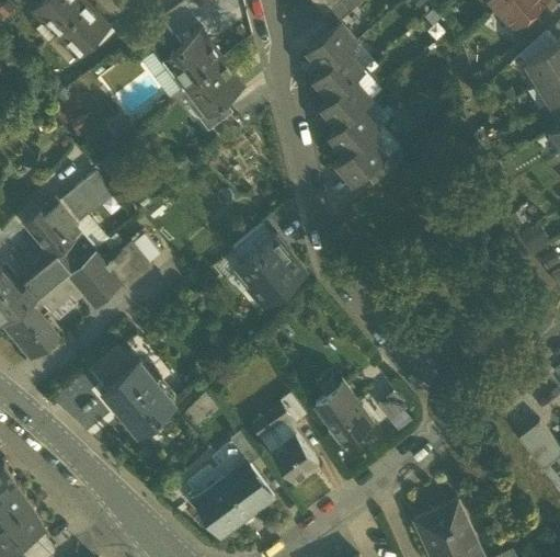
[(20,0),(32,13),(34,11),(45,0),(20,0)]
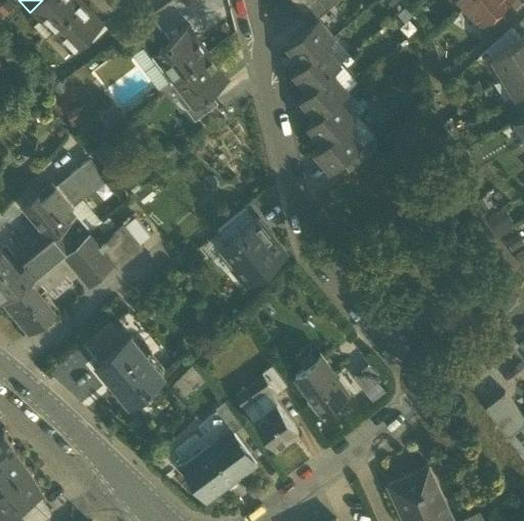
[(105,28),(78,0),(42,0),(32,10),(53,34),(47,40),(66,61),(73,54),(74,55),(105,28)]
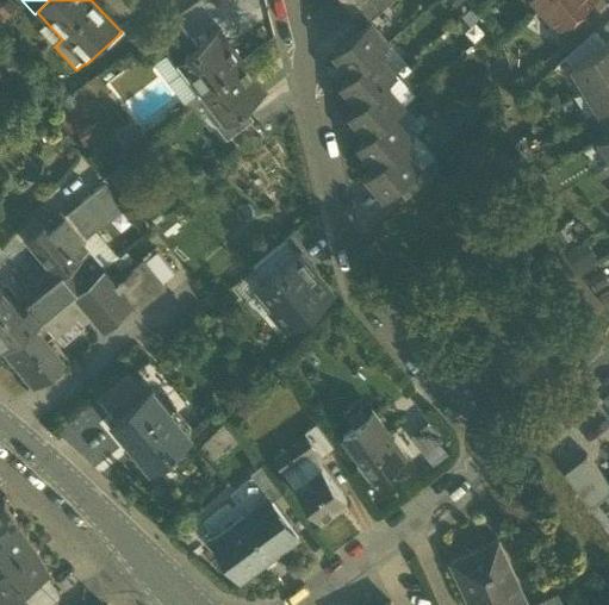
[(374,0),(355,0),(346,8),(355,19),(373,4),(377,1),(374,0)]
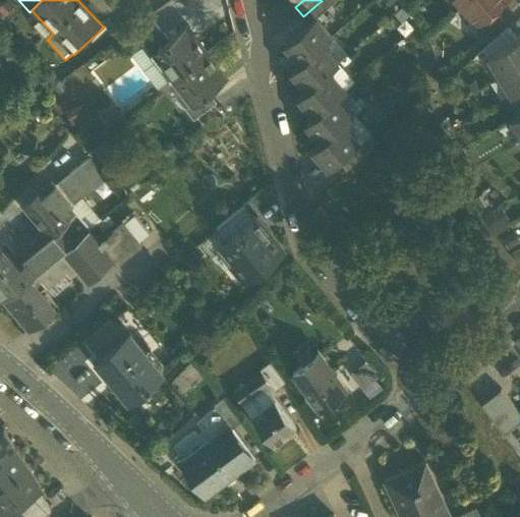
[(322,0),(322,1),(319,3),(327,12),(336,4),(332,0),(322,0)]
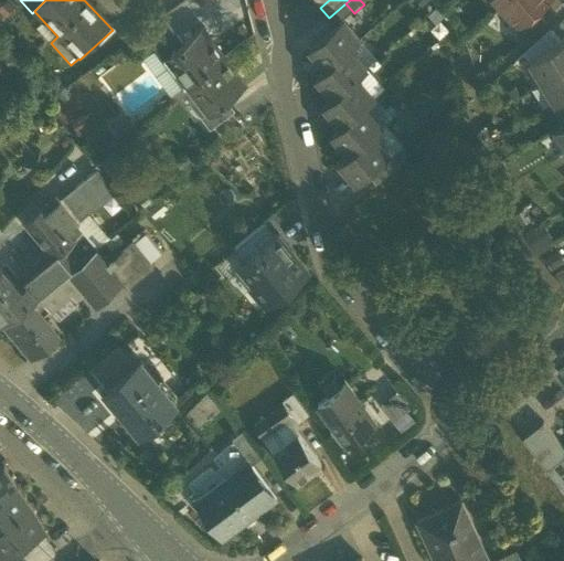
[(492,0),(502,10),(513,0),(492,0)]
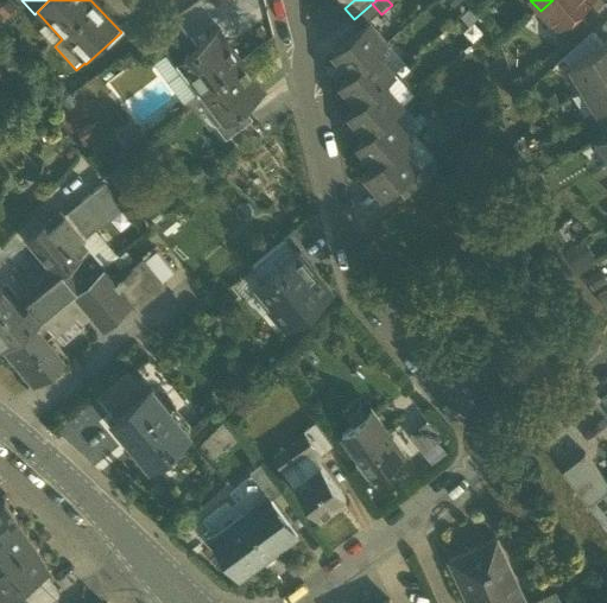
[(552,0),(541,11),(558,32),(560,32),(579,16),(595,0),(552,0)]
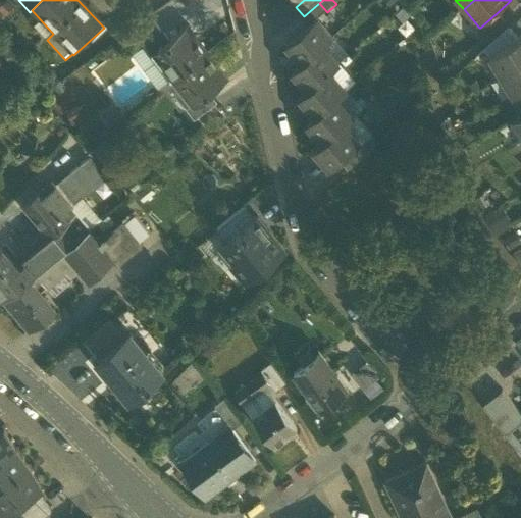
[(304,16),(301,19),(309,29),(317,21),(327,12),(319,3),(304,16)]
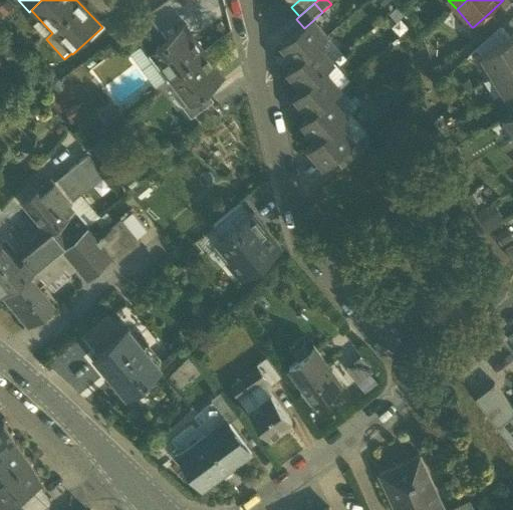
[(489,13),(473,27),(472,27),(470,28),(479,38),(497,22),(489,13)]
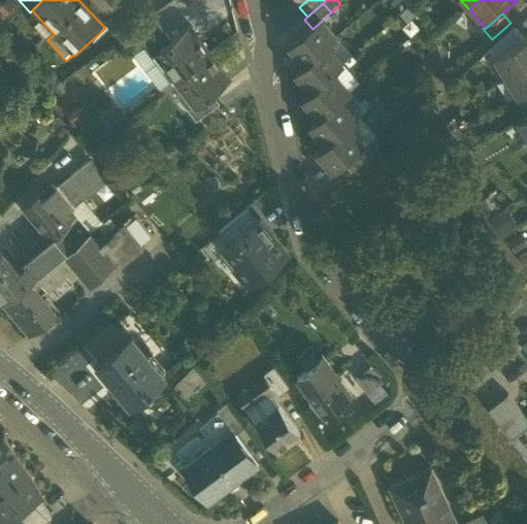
[(153,20),(129,36),(141,53),(145,50),(145,48),(164,34),(153,20)]
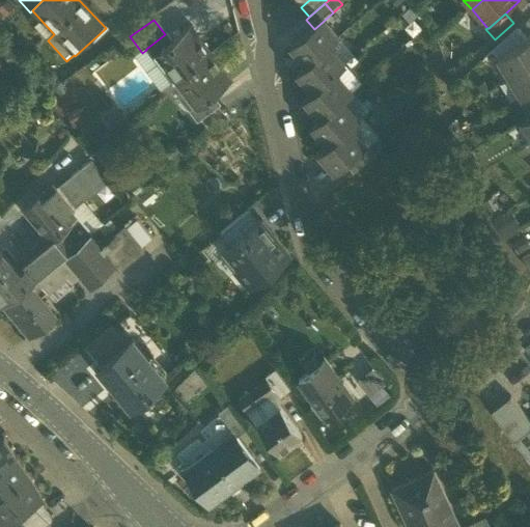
[(314,29),(291,50),(307,67),(308,68),(330,49),(330,50),(339,42),(323,22),(314,29)]
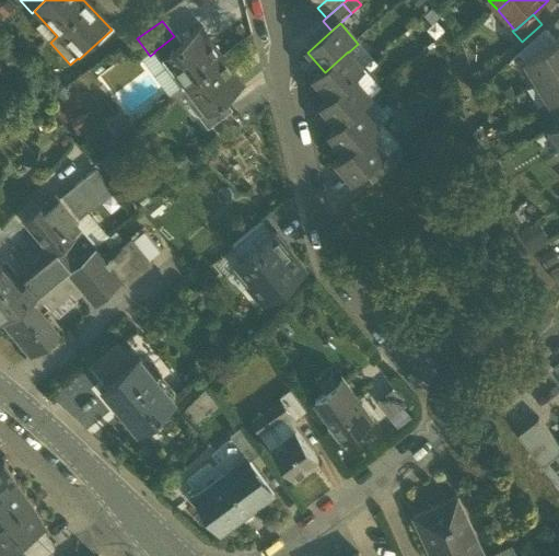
[(183,46),(167,58),(169,59),(189,87),(223,60),(202,32),(183,46)]
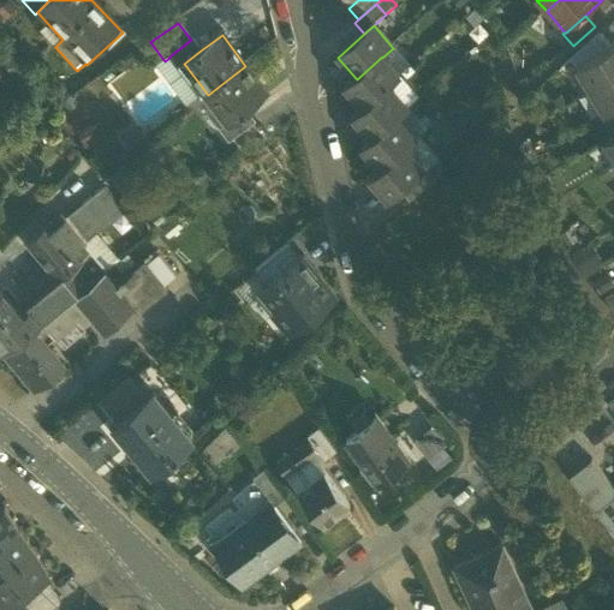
[(191,40),(170,57),(170,58),(179,70),(185,65),(184,64),(201,51),(192,39),(191,40)]
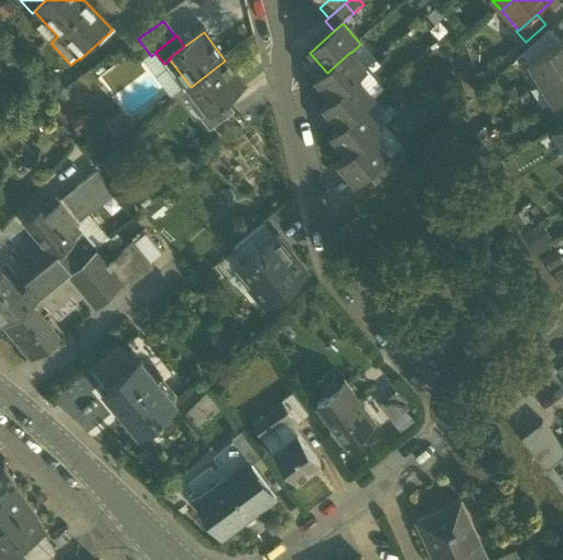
[(562,43),(530,63),(543,85),(562,72),(562,43)]
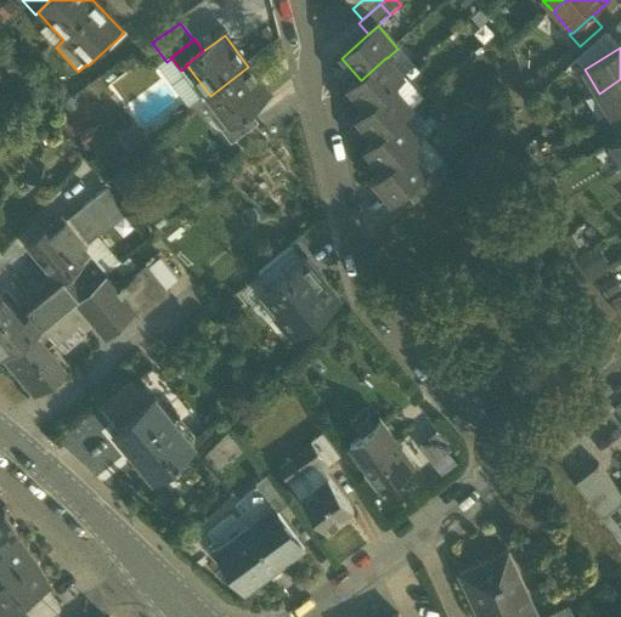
[(387,57),(361,80),(360,79),(349,90),(367,112),(368,112),(394,89),(395,90),(406,80),(387,58),(387,57)]
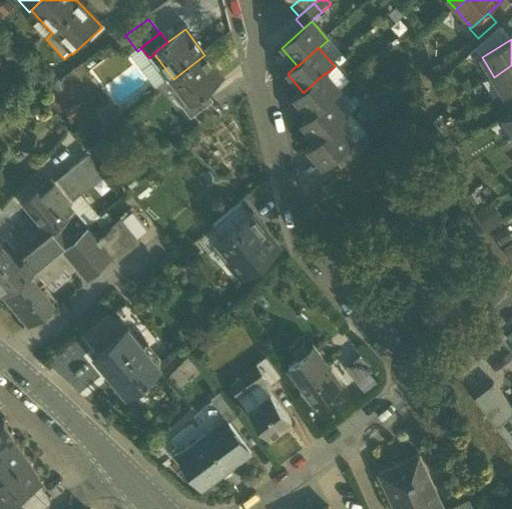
[(204,55),(173,79),(191,103),(192,104),(206,93),(223,81),(204,55)]
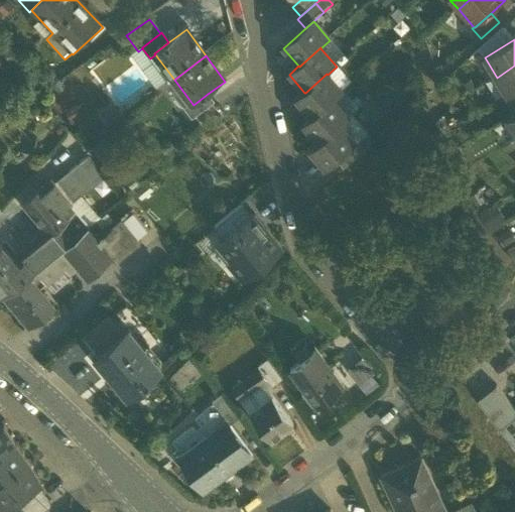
[(514,66),(497,78),(508,96),(514,92),(514,66)]
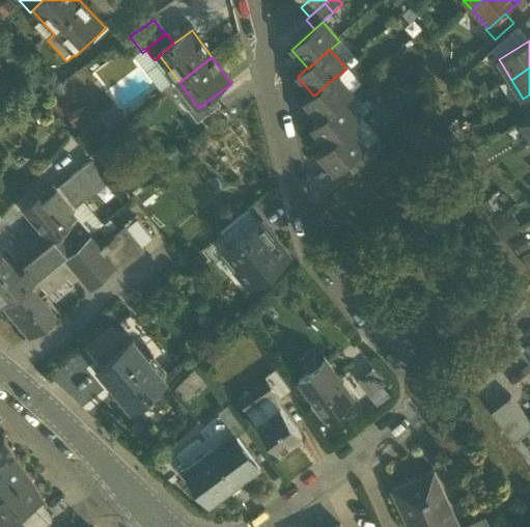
[(336,76),(314,95),(313,95),(305,103),(322,121),(322,122),(343,103),(344,104),(354,95),(337,77),(336,76)]
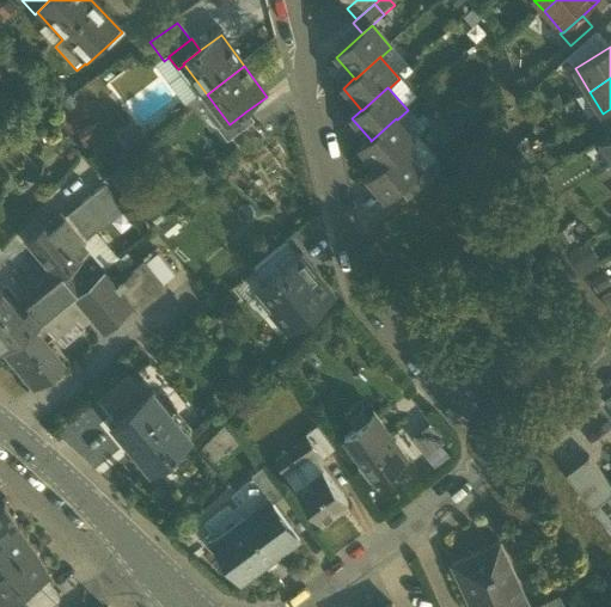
[(246,111),(230,124),(228,123),(219,130),(228,143),(256,123),(246,111)]
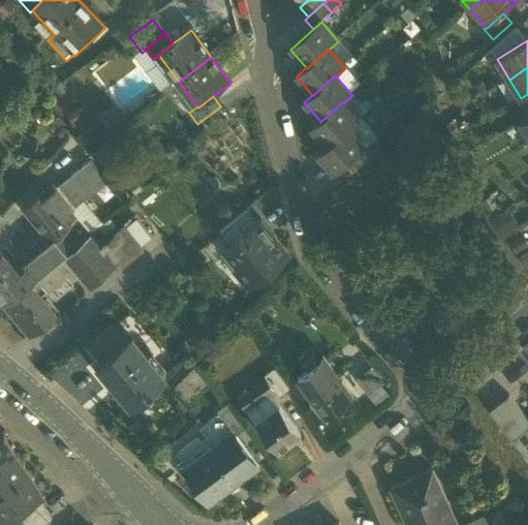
[(342,102),(320,122),(320,121),(311,129),(328,148),(328,149),(349,129),(350,129),(360,121),(343,103),(342,102)]
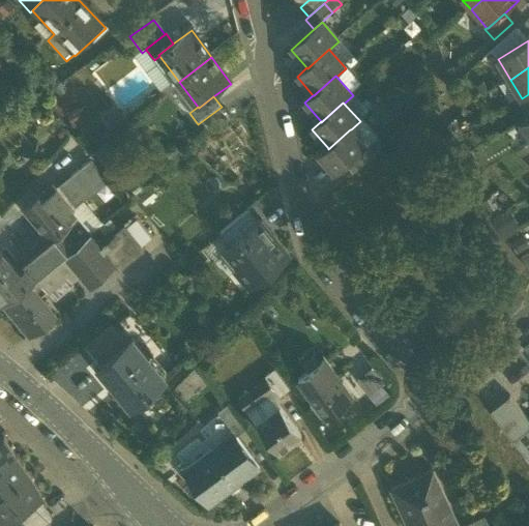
[(350,129),(328,149),(328,148),(319,156),(335,176),(345,168),(366,148),(351,129),(350,129)]
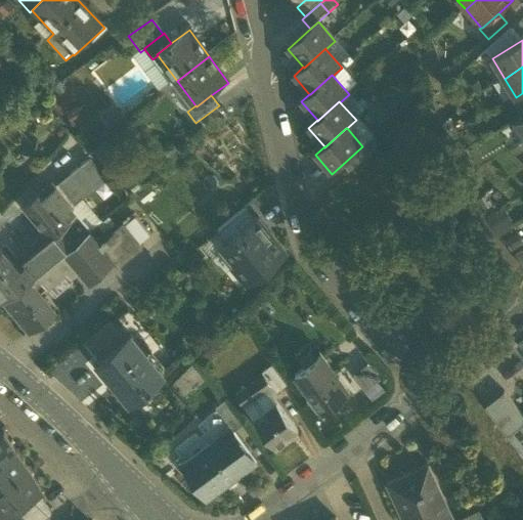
[(195,166),(230,206),(263,177),(227,137),(195,166)]
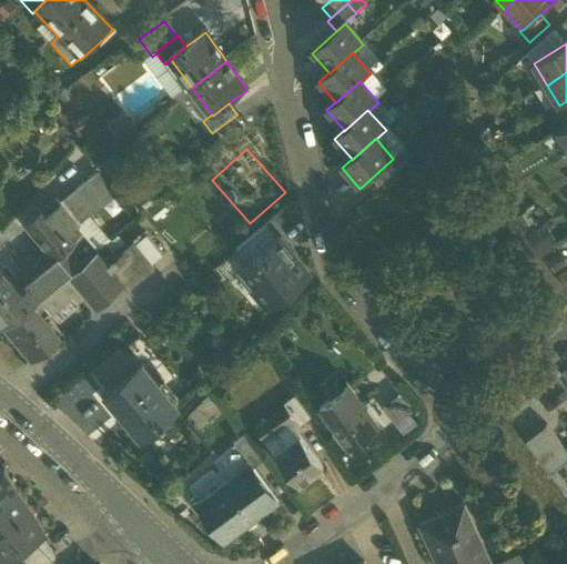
[(393,159),(370,180),(378,190),(412,160),(403,150),(393,159)]
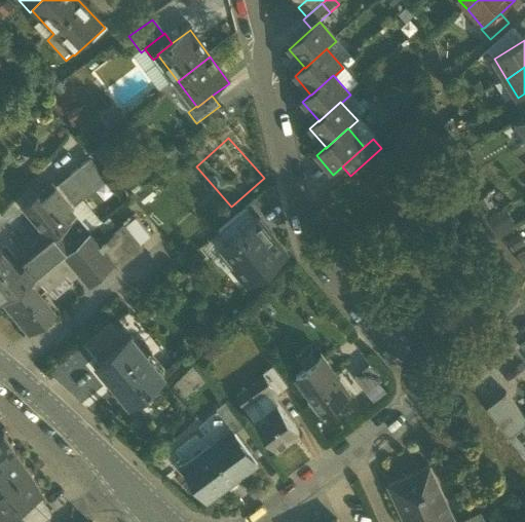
[(90,161),(60,188),(76,209),(108,182),(90,161)]
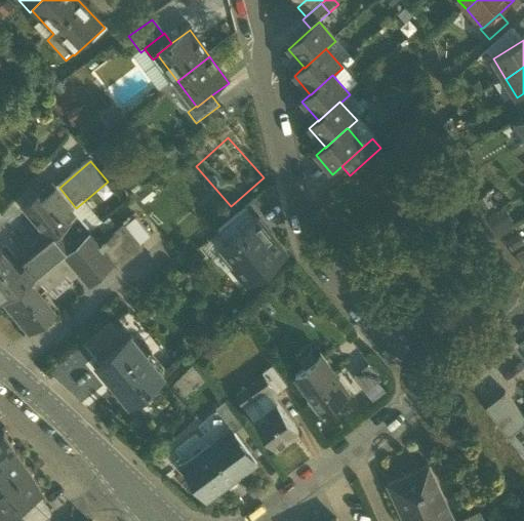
[(53,186),(43,194),(53,206),(64,198),(53,186)]
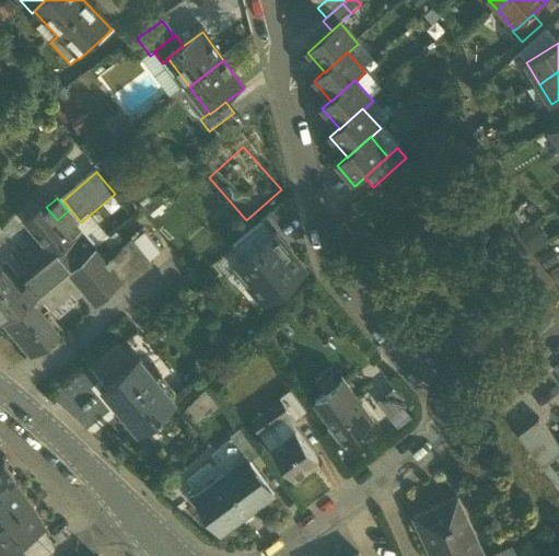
[(57,220),(46,207),(26,223),(56,257),(59,254),(74,241),(57,220)]
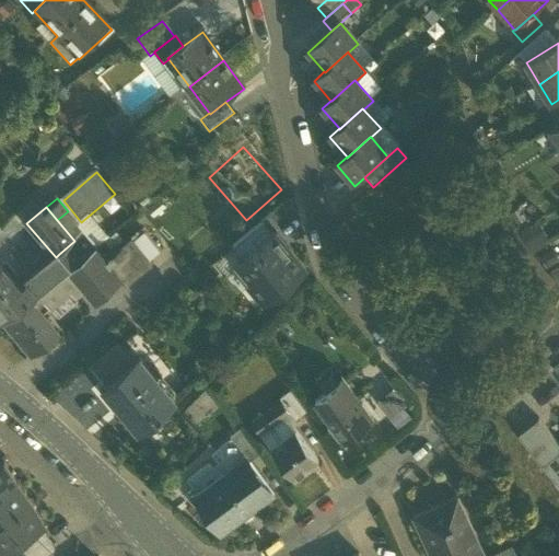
[(233,251),(245,265),(276,240),(264,227),(233,251)]
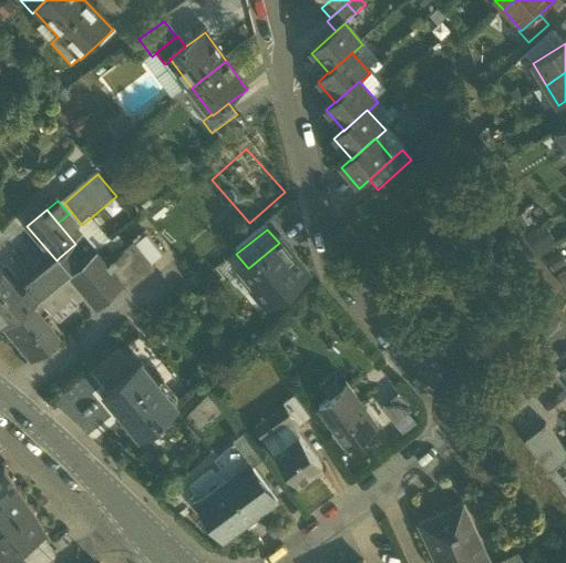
[(89,234),(83,238),(90,246),(95,242),(89,234)]
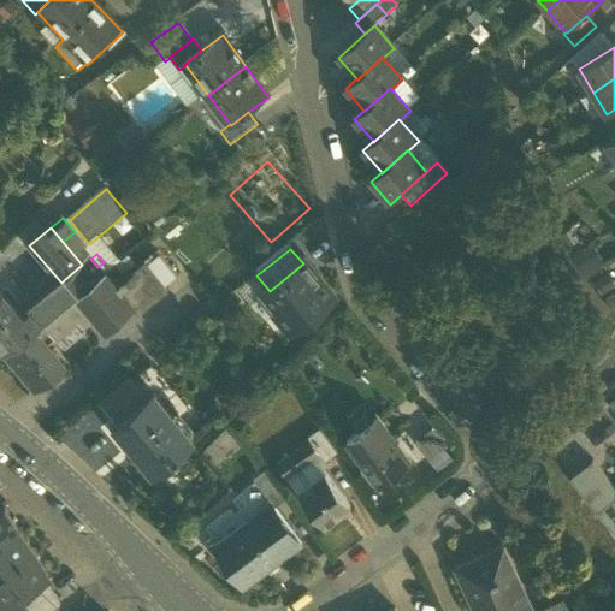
[(82,265),(65,279),(80,297),(105,276),(98,267),(90,259),(82,265)]
